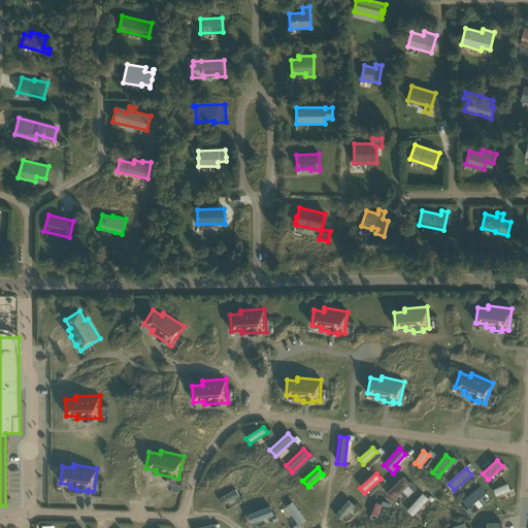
[(409,485),(403,479),(386,495),(392,502),(409,485)]
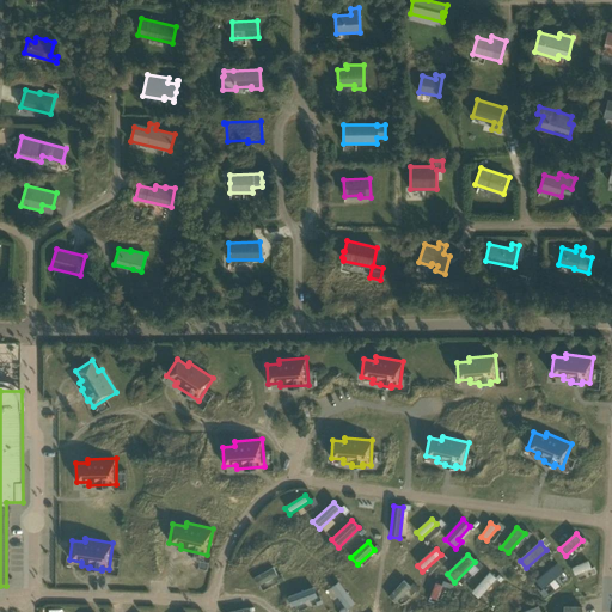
[(591,561),(571,569),(575,577),(594,569),(591,561)]
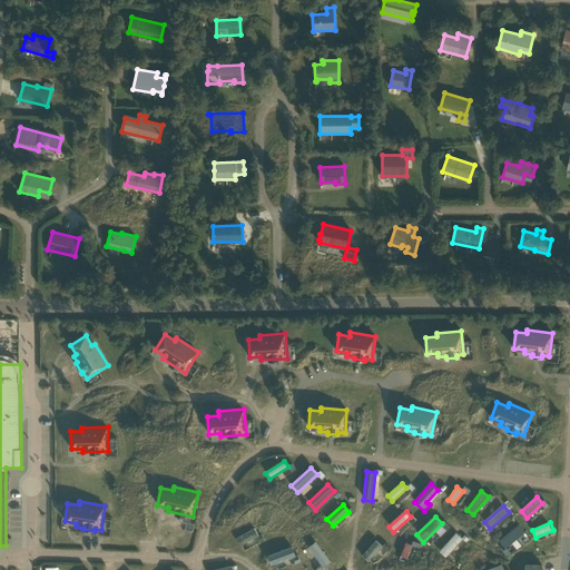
[(520,526),(499,542),(505,550),(527,534),(520,526)]
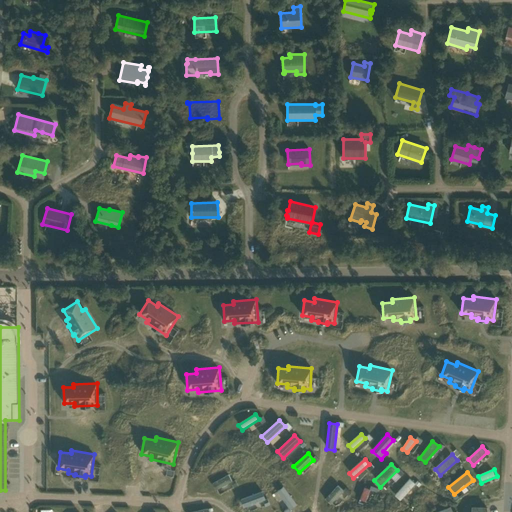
[(229,476),(212,485),(215,492),(233,483),(229,476)]
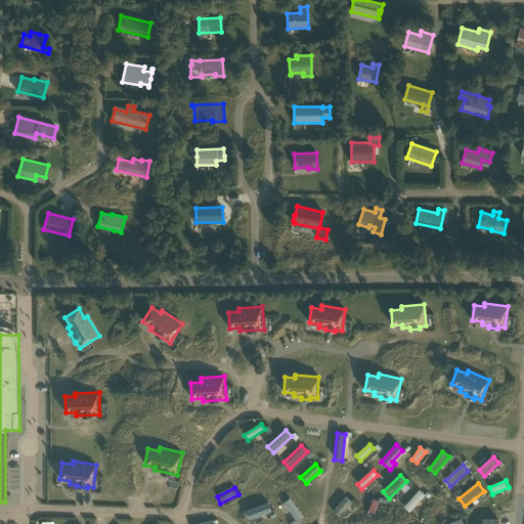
[(426,496),(420,491),(404,508),(410,513),(426,496)]
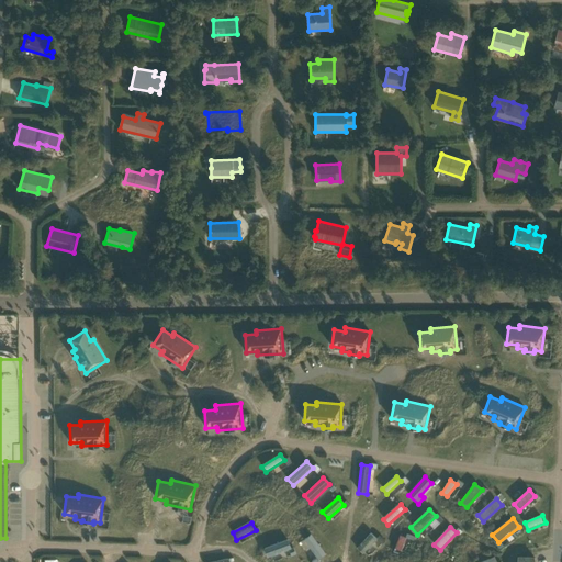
[(311,535),(303,541),(318,561),(326,555),(311,535)]
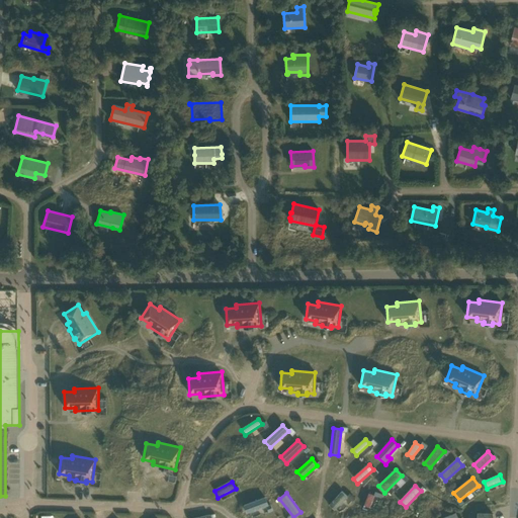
[(347,498),(342,493),(329,507),(335,512),(347,498)]
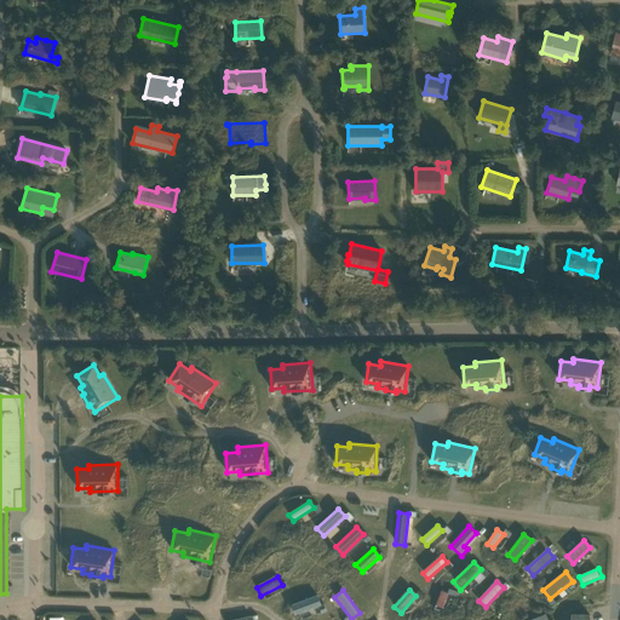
[(448,595),(441,592),(436,608),(443,610),(448,595)]
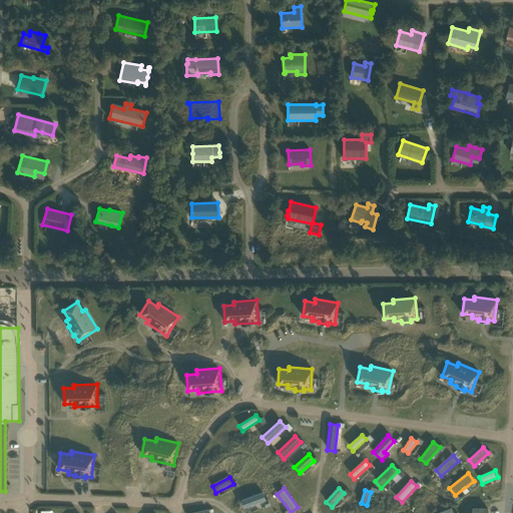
[(263,493),(240,501),(243,510),(266,502),(263,493)]
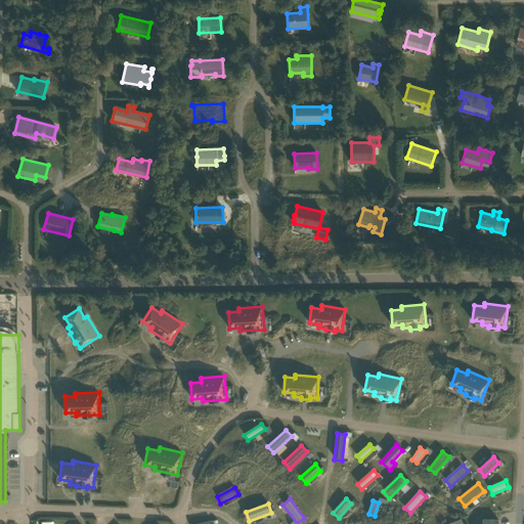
All buildings are outlined.
